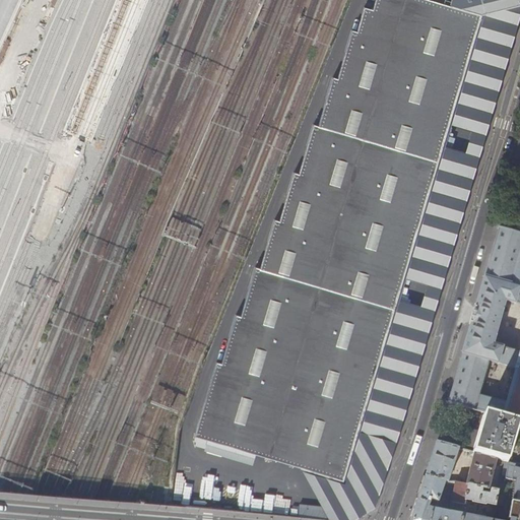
[(430,0),(375,0),(373,9),(365,6),(358,30),(353,29),(338,78),(332,76),(318,126),(313,124),(299,174),(294,172),(279,221),(273,219),(259,268),(255,267),(240,317),(235,316),(220,365),(215,364),(194,436),(299,467),(341,480),(429,186),(480,14),(466,10),(450,6),(430,0)]
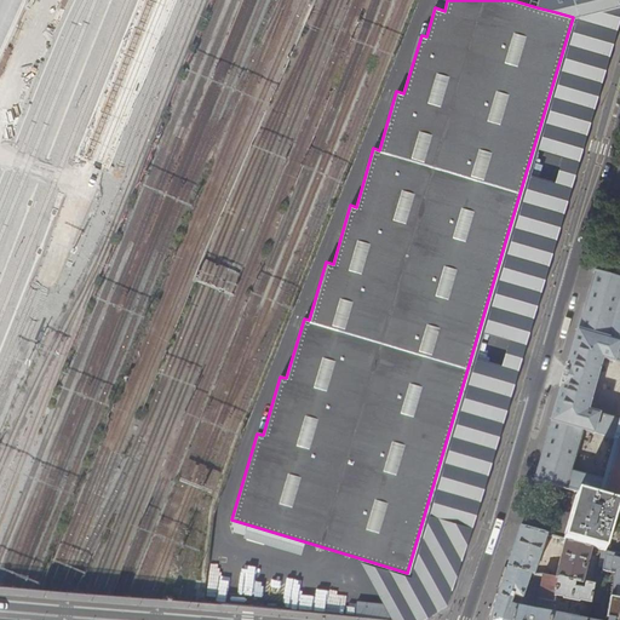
[(407,573),(356,557),(372,585),(391,619),(418,619),(442,603),(619,0),(538,0),(537,7),(556,12),(573,17),(511,222),(407,573)]
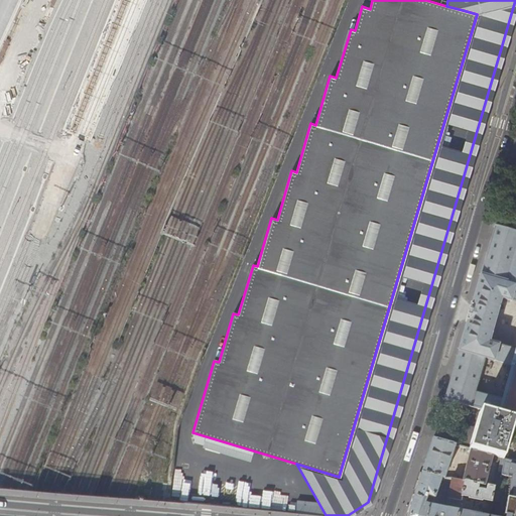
[(515,232),(495,227),(470,314),(449,383),(444,399),(478,408),(515,419),(515,232)]
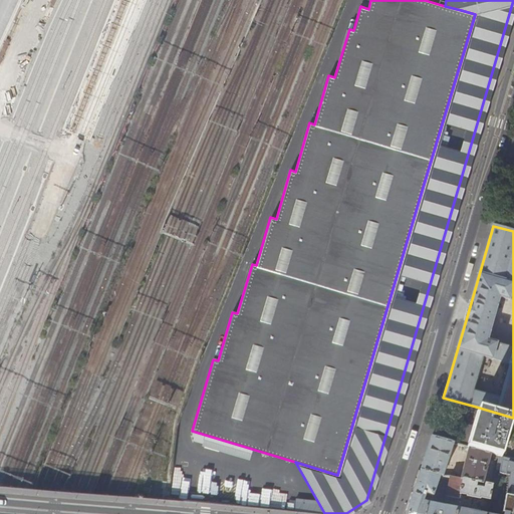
[(471,426),(465,447),(497,456),(503,457),(513,420),(513,418),(476,407),(471,426)]
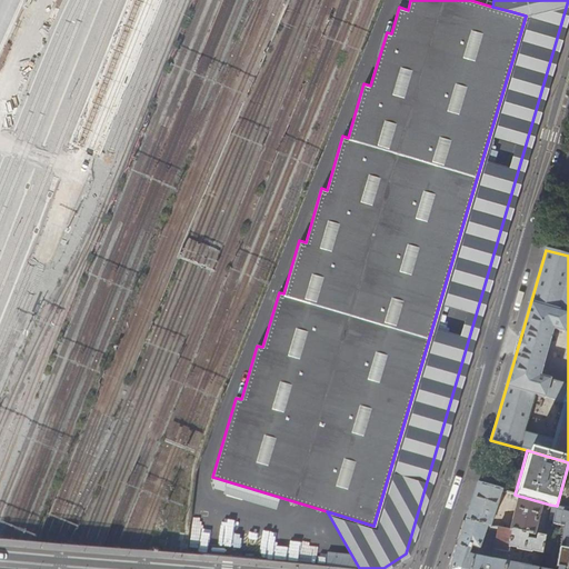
[(471,502),(465,521),(488,527),(489,527),(501,490),(477,483),(471,502)]
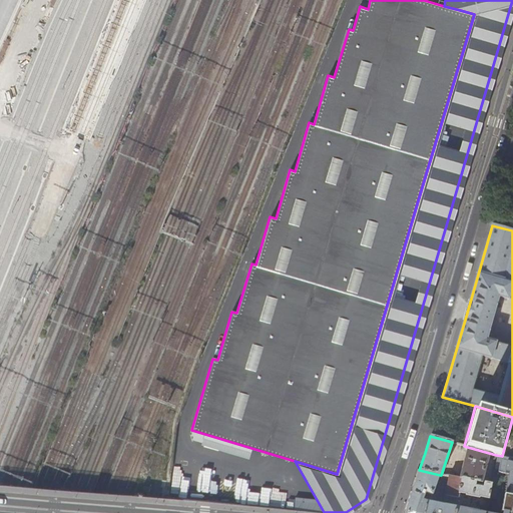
[(494,469),(496,455),(464,446),(463,450),(467,451),(460,478),(462,478),(491,485),(493,476),(494,469)]
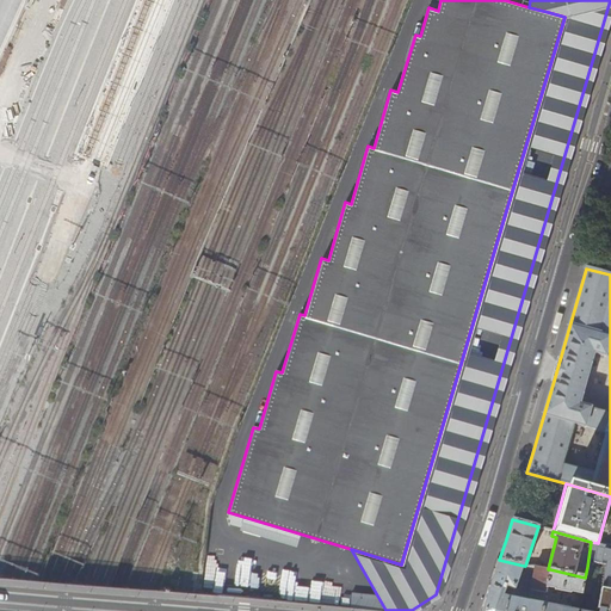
[(591,542),(588,559),(605,562),(597,610),(598,610),(597,610),(610,610),(610,547),(598,543),(591,542)]
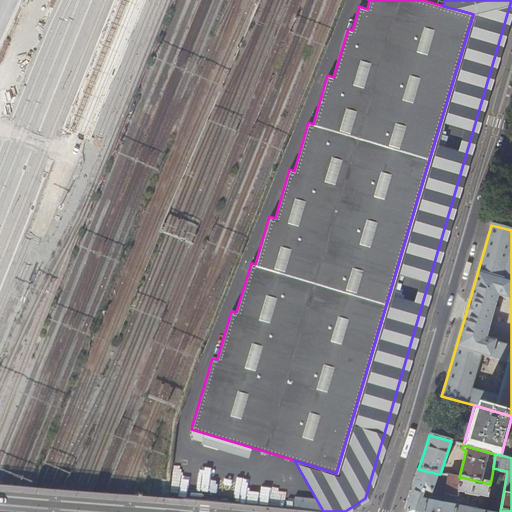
[(418,469),(410,495),(404,511),(453,511),(455,506),(458,492),(461,477),(459,477),(449,474),(440,474),(439,474),(418,469)]
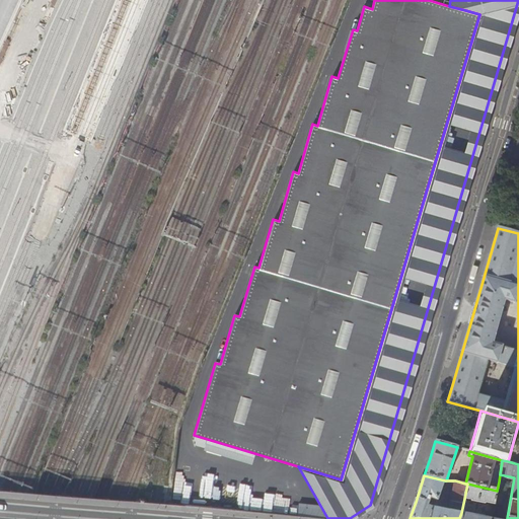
[(497,491),(467,484),(464,499),(471,500),(471,501),(485,504),(486,503),(494,505),(495,503),(496,493),(497,491)]
